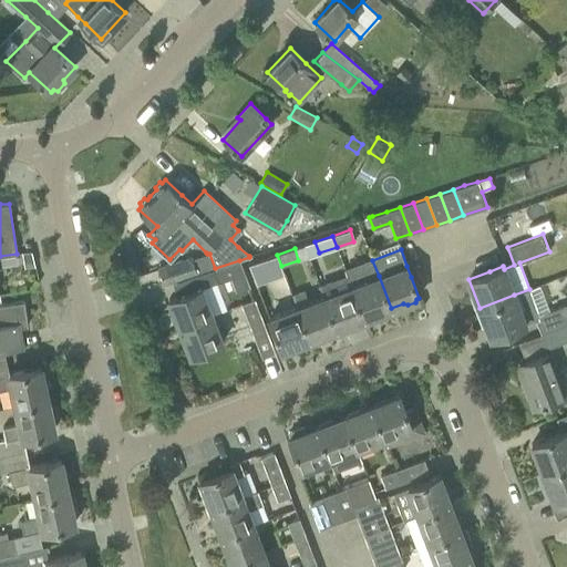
[(31,250),(22,251),(24,267),(34,265),(31,250)]
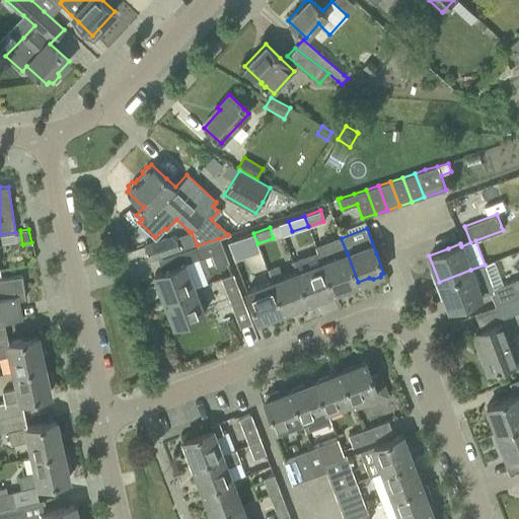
[(175,235),(144,245),(149,261),(180,250),(197,245),(192,232),(190,232),(176,237),(175,235)]
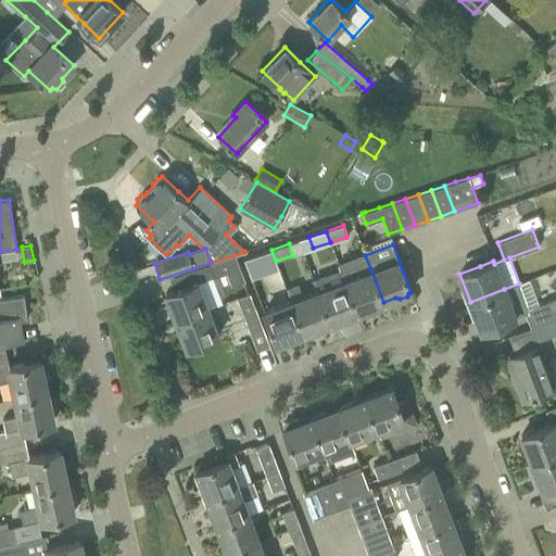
[(211,263),(209,264),(213,277),(227,273),(231,286),(243,281),(244,280),(235,255),(211,263)]
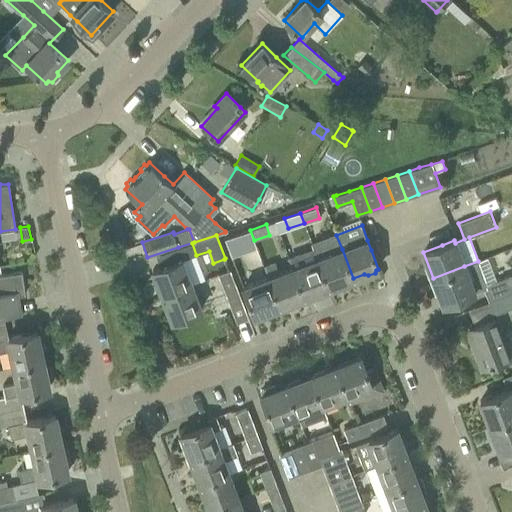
[(234,235),(224,238),(224,239),(231,257),(241,253),(235,235),(234,235)]
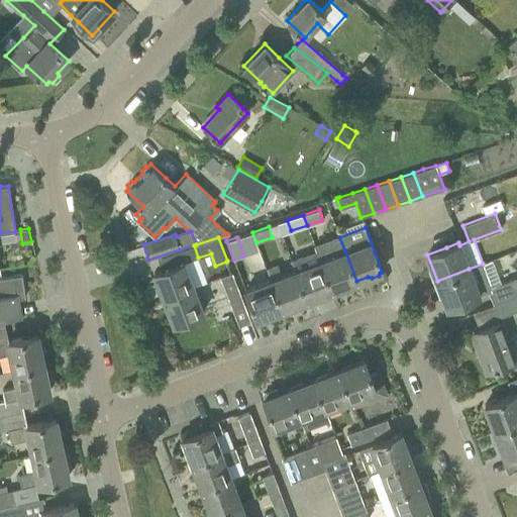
[(356,281),(345,251),(339,237),(315,246),(320,262),(331,291),(356,281)]
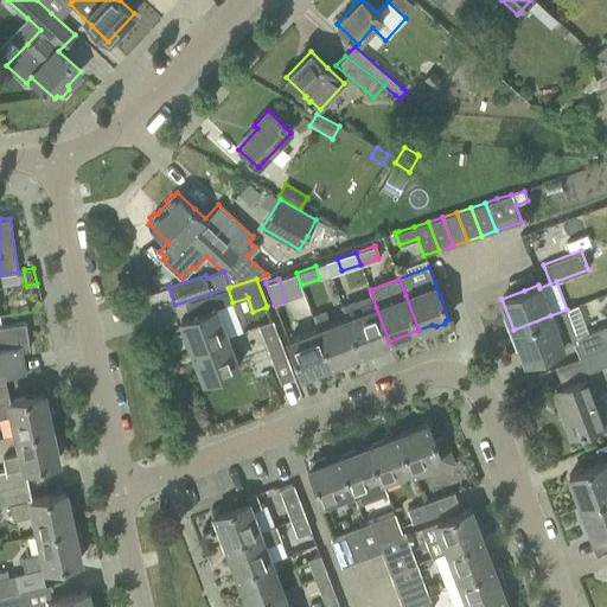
[(389,342),(376,307),(359,313),(355,302),(343,307),(346,318),(359,352),(389,342)]
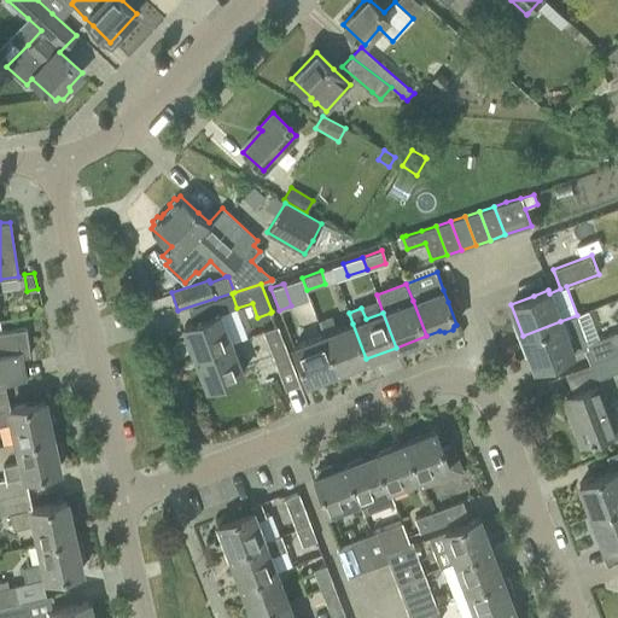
[(219,313),(207,318),(184,326),(196,356),(231,343),(219,313)]
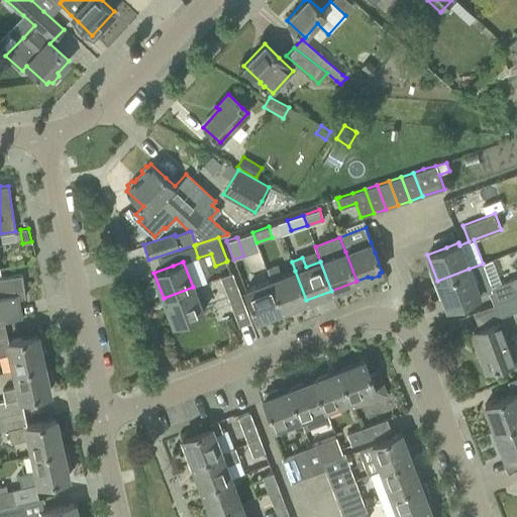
[(516,277),(492,287),(488,277),(483,264),(469,269),(437,281),(447,307),(488,292),(493,305),(516,295),(516,277)]
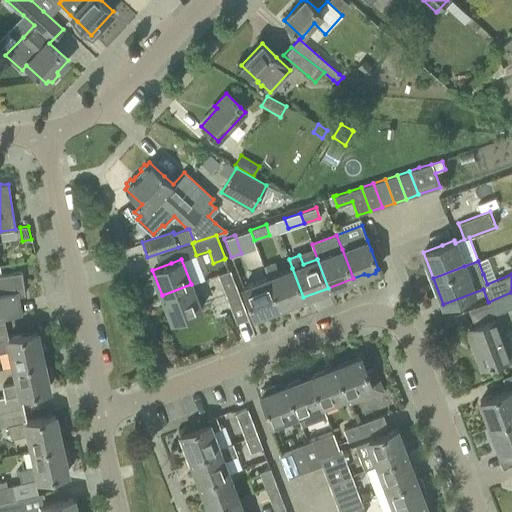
[(303,297),(292,268),(279,273),(274,262),(265,266),(269,277),(268,277),(279,307),(303,297)]
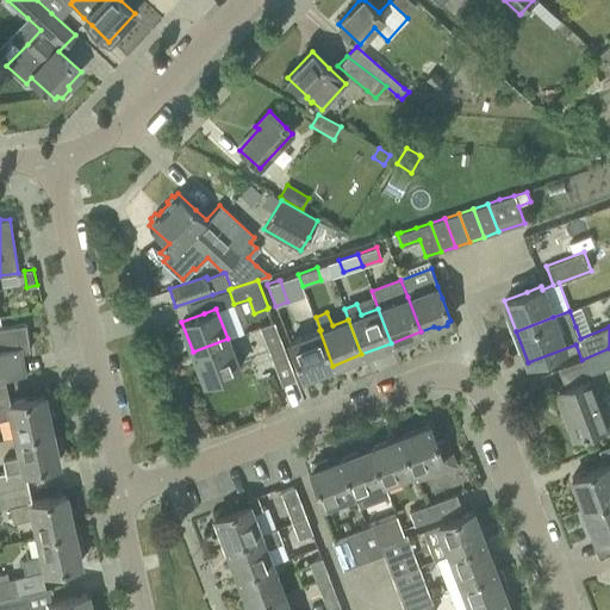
[(259,328),(273,362),(281,385),(296,379),(272,322),(259,328)]
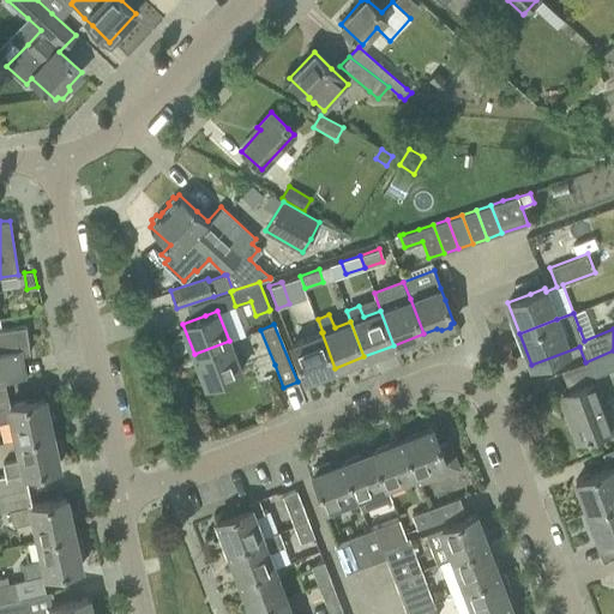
[(25,326),(2,330),(0,329),(0,379),(26,375),(23,354),(30,353),(25,326)]
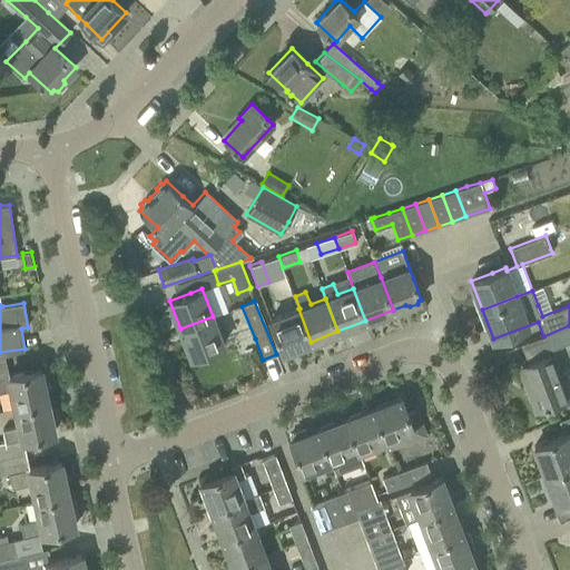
[(311,342),(298,308),(269,320),(283,352),(311,342)]
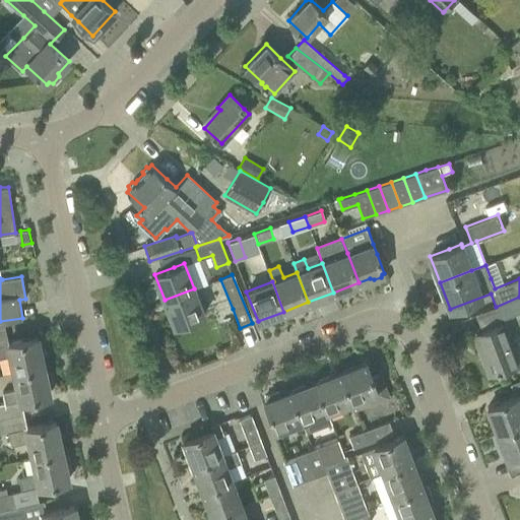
[(204,315),(197,296),(194,288),(165,300),(175,326),(204,315)]
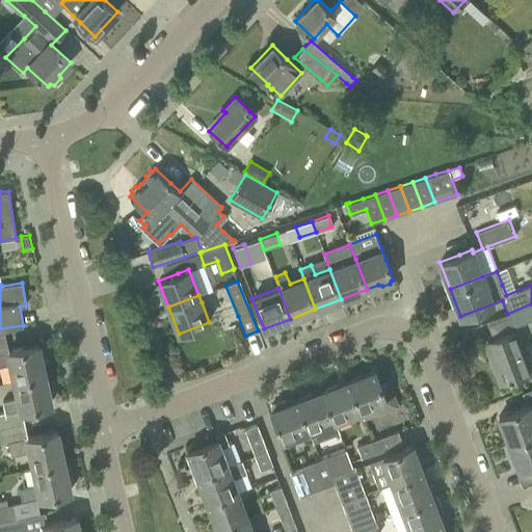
[(531,319),(531,303),(507,314),(512,327),(531,319)]
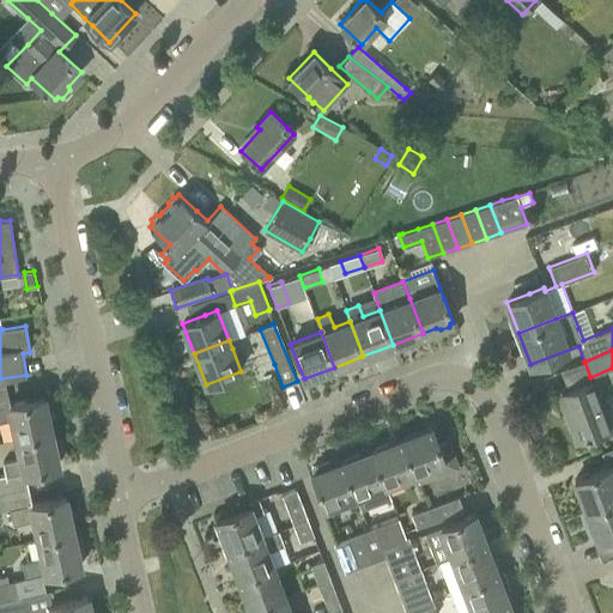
[(612,426),(595,381),(583,384),(562,393),(571,420),(568,422),(576,442),(612,426)]
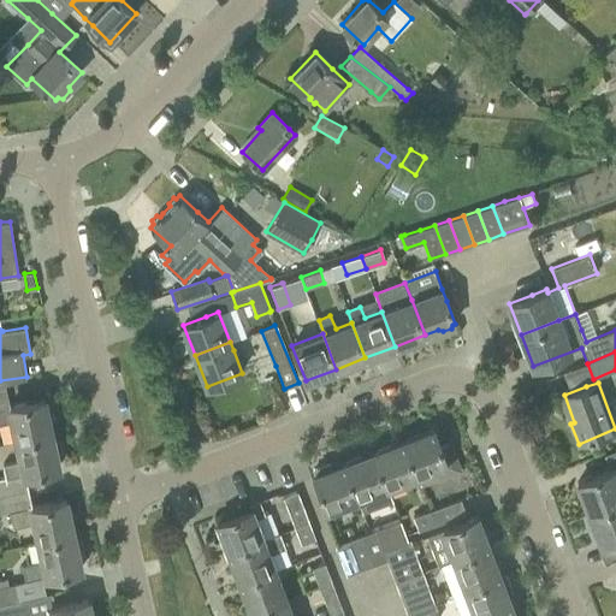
[(7,400),(5,400),(0,401),(0,424),(12,421),(16,440),(51,433),(43,398),(10,406),(7,400)]
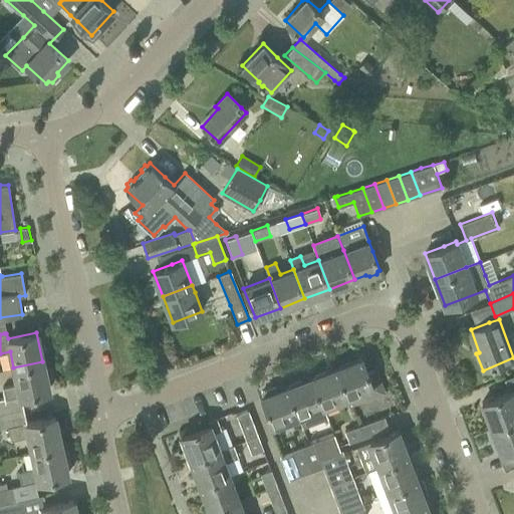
[(361,358),(336,367),(347,397),(369,389),(372,397),(383,393),(375,369),(367,372),(361,358)]
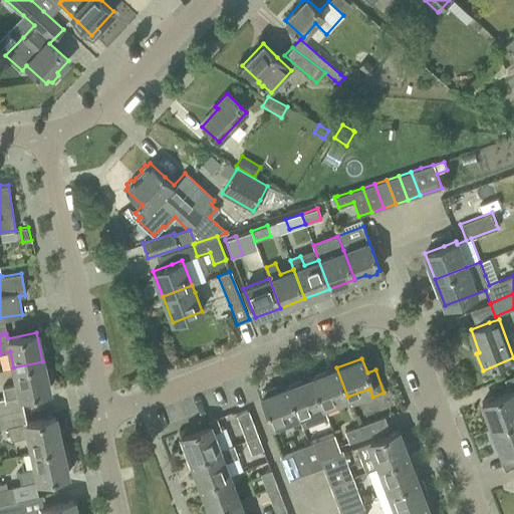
[(48,391),(42,361),(13,367),(17,383),(2,387),(4,398),(0,399),(0,414),(23,409),(20,397),(48,391)]
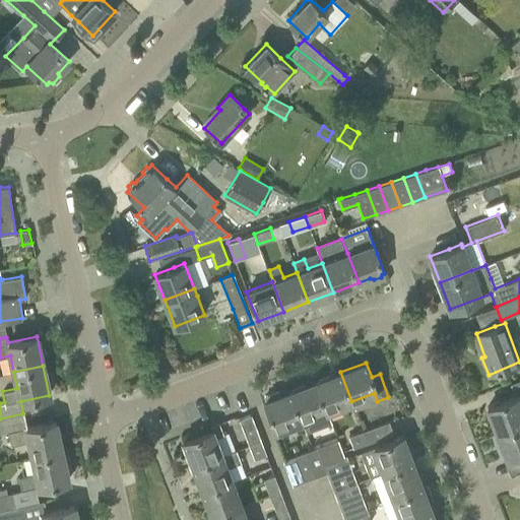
[(351,401),(340,372),(316,382),(327,411),(351,401)]
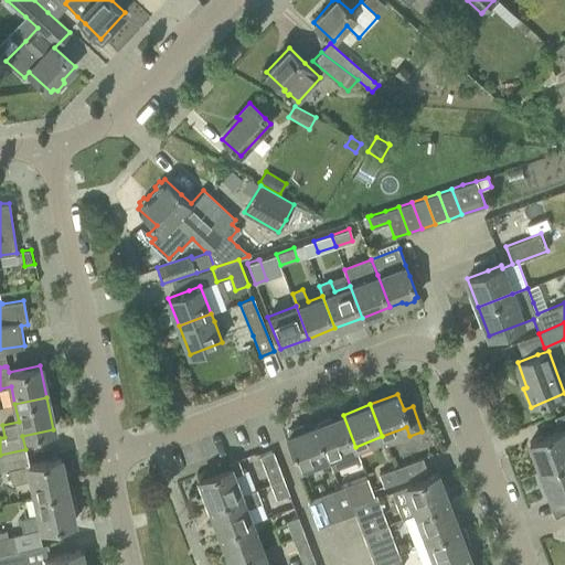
[(355,447),(343,415),(316,425),(328,457),(342,451),(348,465),(360,459),(355,447)]
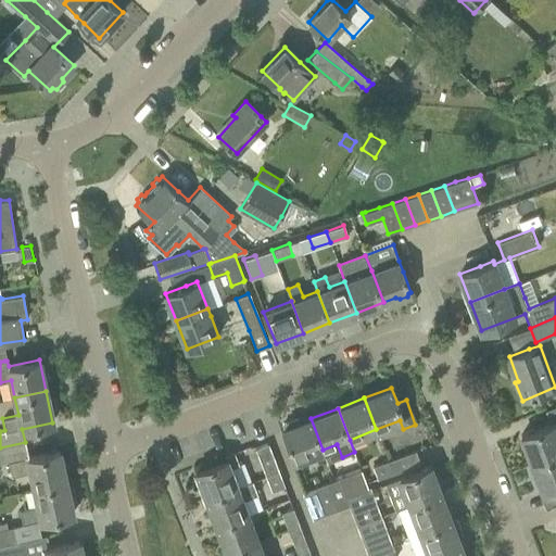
[(323,450),(311,418),(299,422),(297,418),(282,424),(285,428),(283,429),(295,460),(323,450)]
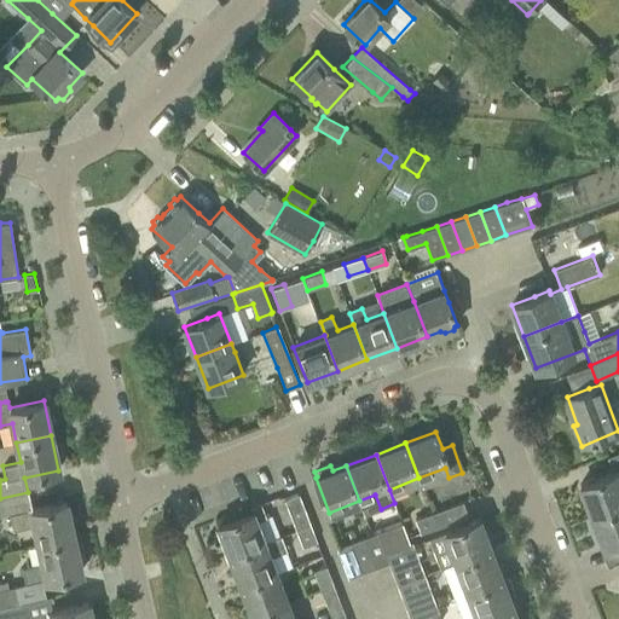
[(618,469),(580,485),(585,498),(583,499),(589,518),(594,516),(618,505),(618,469)]
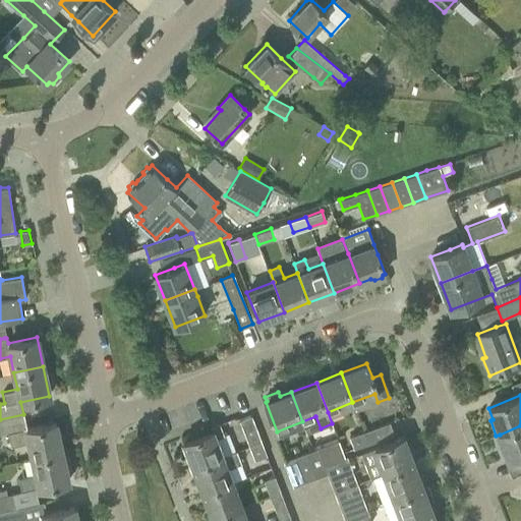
[(26,428),(23,414),(0,419),(0,433),(8,432),(11,446),(29,442),(33,458),(61,452),(55,422),(26,428)]
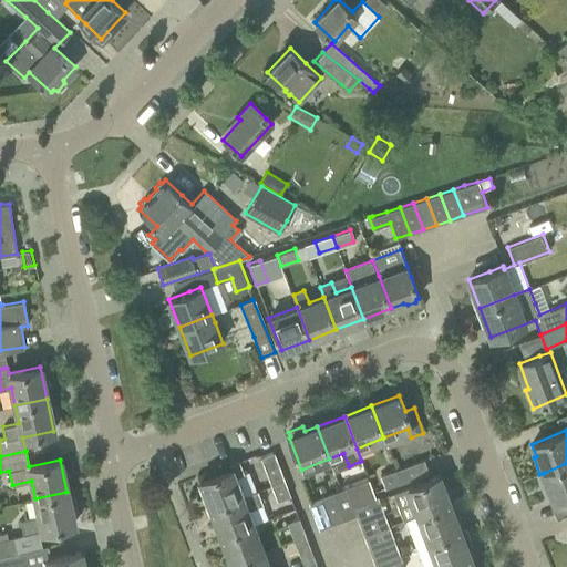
[(260,457),(268,478),(271,485),(285,481),(274,452),(260,457)]
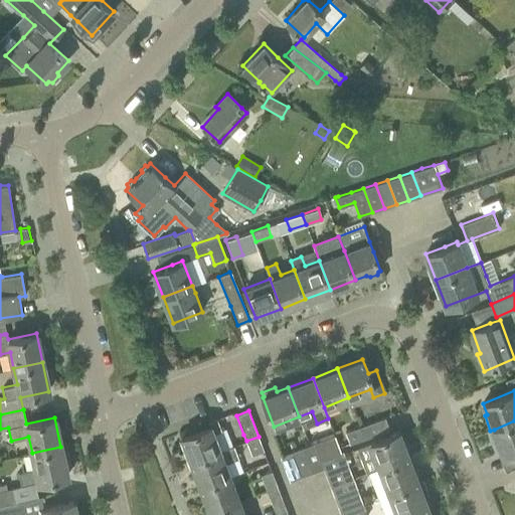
[(384,417),(359,426),(363,439),(389,430),(384,417)]
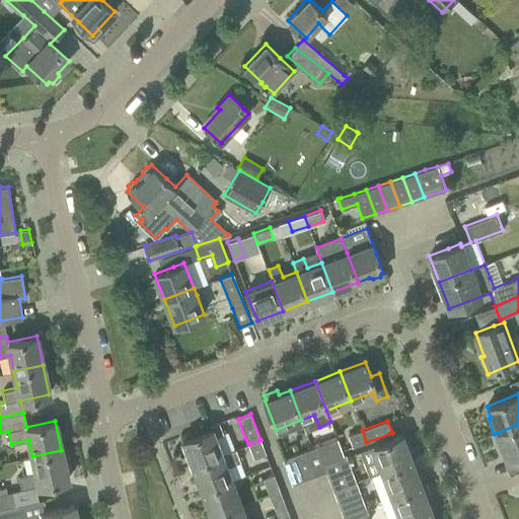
[(221,454),(215,437),(223,433),(218,422),(209,426),(211,429),(182,440),(193,465),(221,454)]
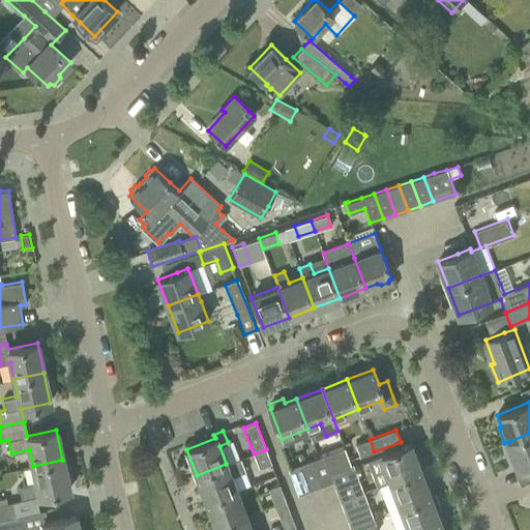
[(529,433),(508,442),(513,457),(512,458),(518,470),(529,465),(529,433)]
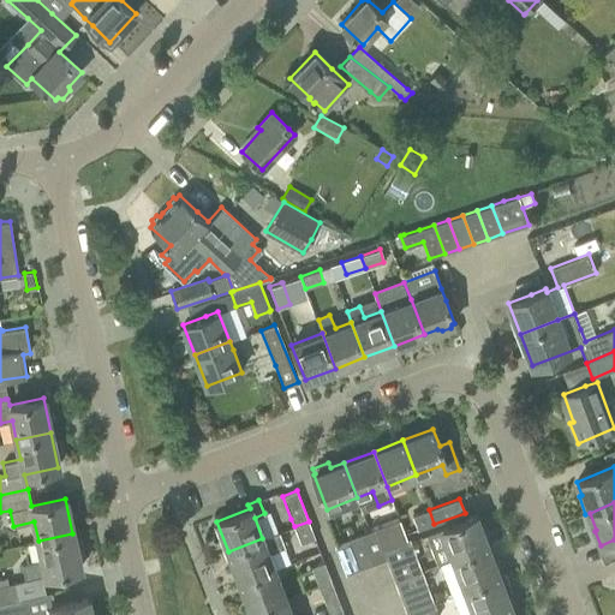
[(434,524),(429,509),(412,515),(418,530),(434,524)]
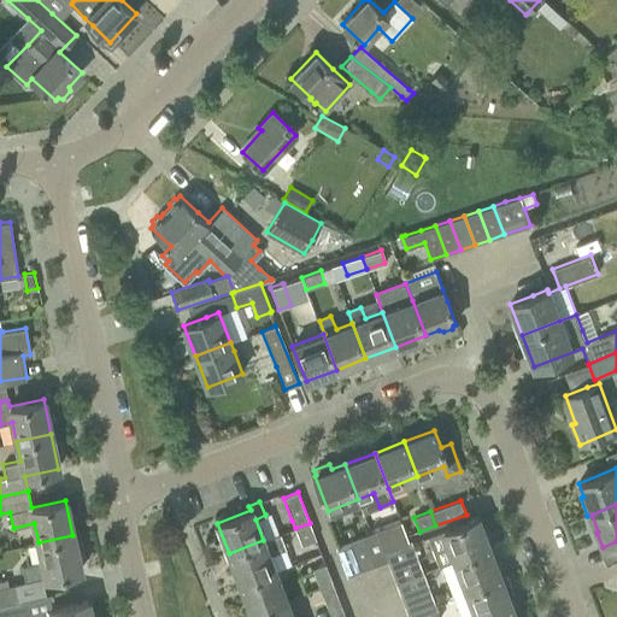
[(489,547),(477,517),(442,530),(454,560),(489,547)]
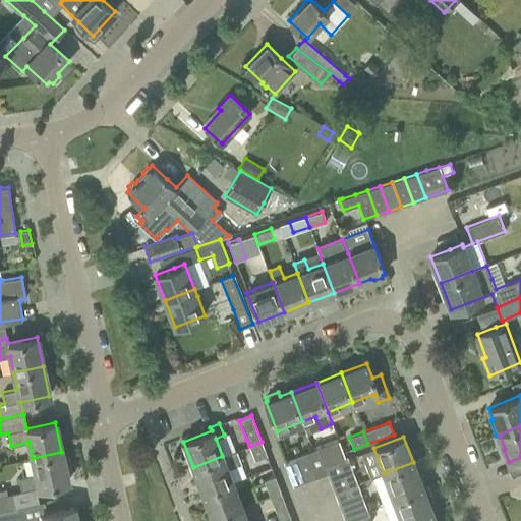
[(345,459),(345,457),(338,441),(306,453),(315,477),(327,473),(325,466),(345,459)]
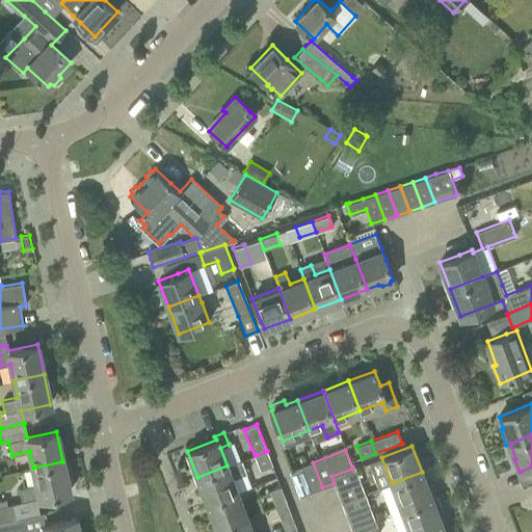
[(272,464),(267,451),(255,455),(260,470),(272,464)]
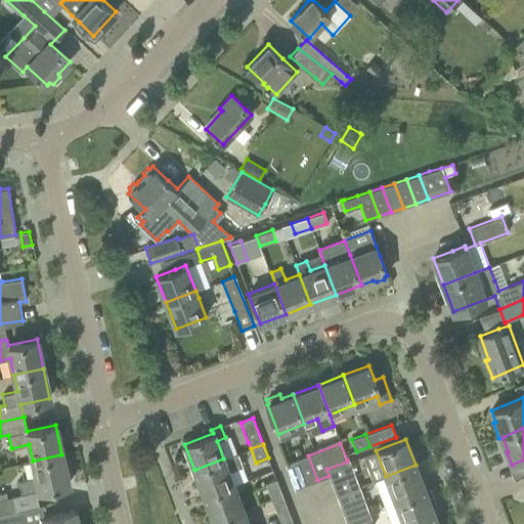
[(233,484),(228,471),(243,466),(237,453),(223,459),(194,470),(204,495),(233,484)]
